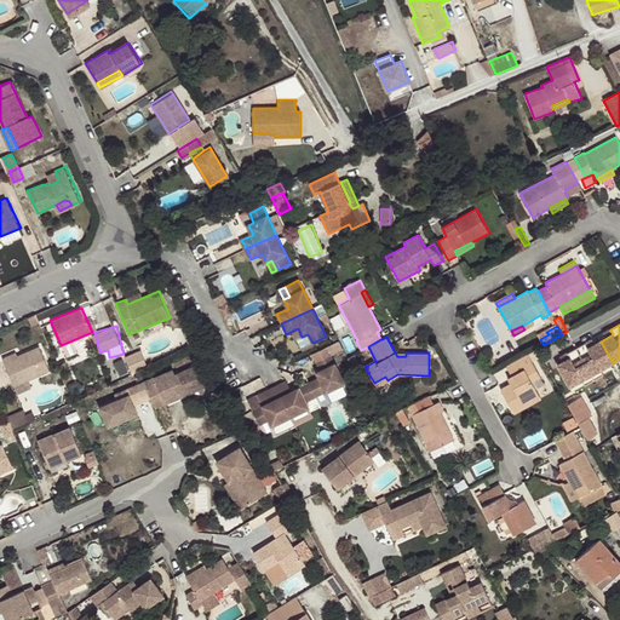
[(64,345),(69,355),(78,351),(73,340),(64,345)]
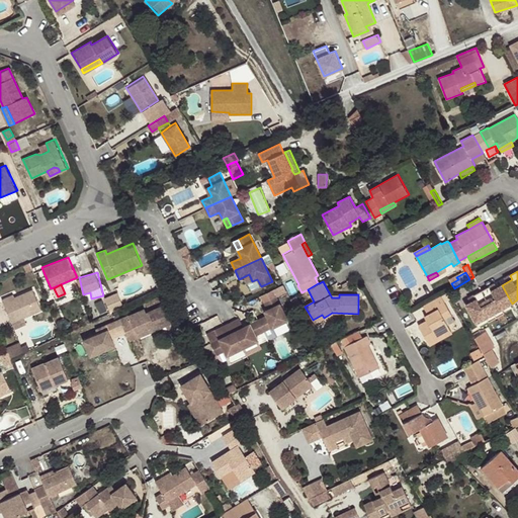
[(268,317),(260,320),(265,331),(287,320),(276,296),(287,291),(284,285),(260,296),(267,311),(265,312),(268,317)]
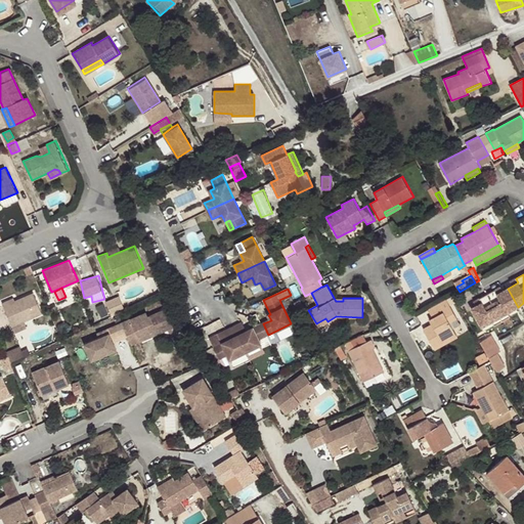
[(487,295),(499,316),(508,312),(518,307),(508,289),(503,291),(497,294),(495,290),(487,295)]
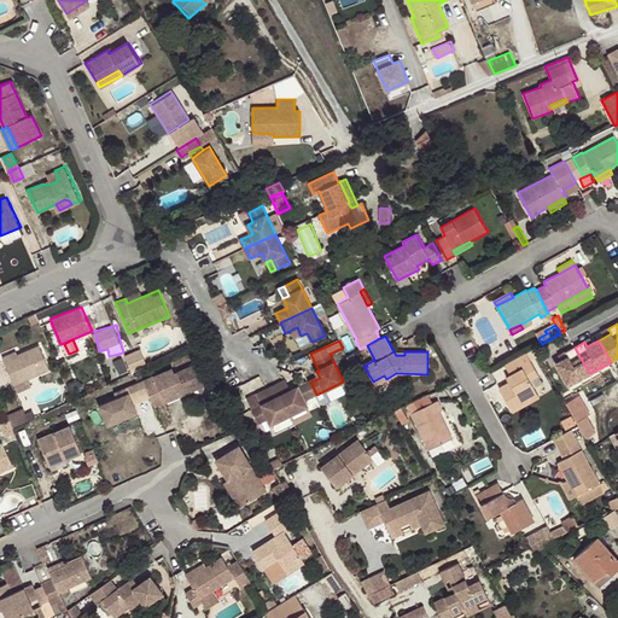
[(11,353),(1,356),(13,385),(50,369),(39,345),(12,357),(11,353)]
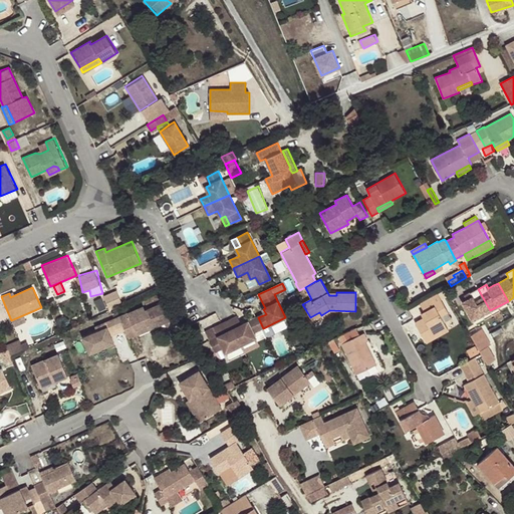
[(463,302),(473,320),(483,315),(490,310),(478,289),(471,293),(473,296),(467,299),(463,302)]
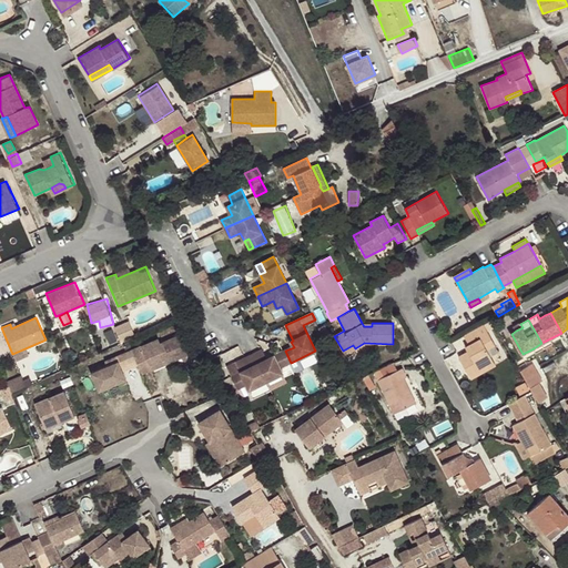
[(122,338),(135,332),(130,321),(117,326),(122,338)]
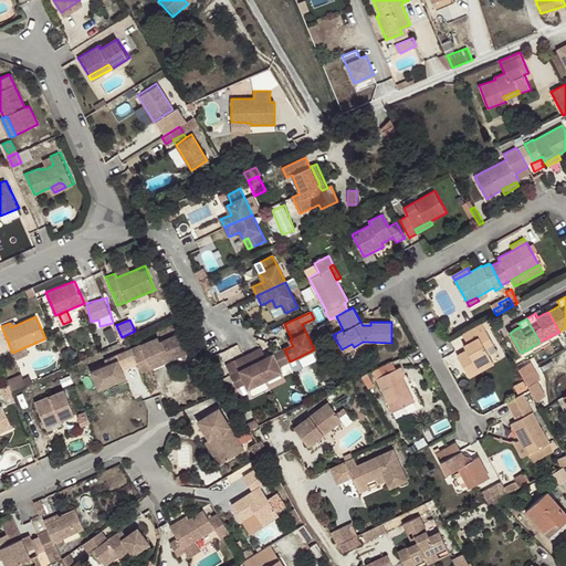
[(482,323),(462,334),(470,347),(457,354),(469,377),(479,371),(475,365),(490,357),(485,349),(494,344),(482,323)]
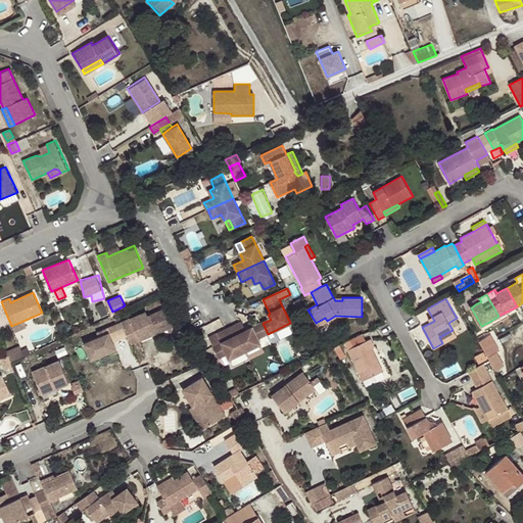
[(145,308),(130,316),(131,319),(122,323),(127,333),(130,342),(139,337),(137,333),(153,326),(155,330),(172,323),(162,303),(146,312),(145,308)]
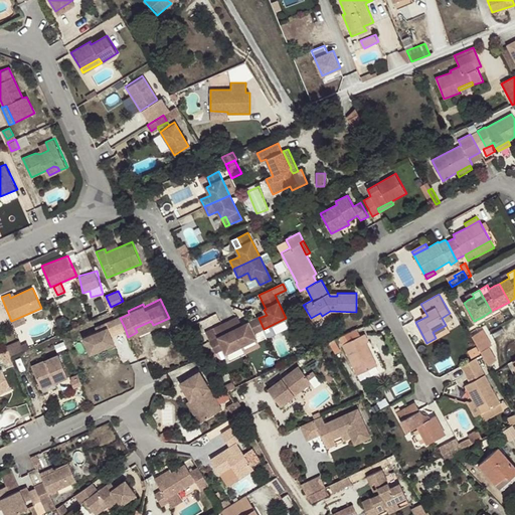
[(494,316),(501,312),(499,307),(491,311),(494,316)]
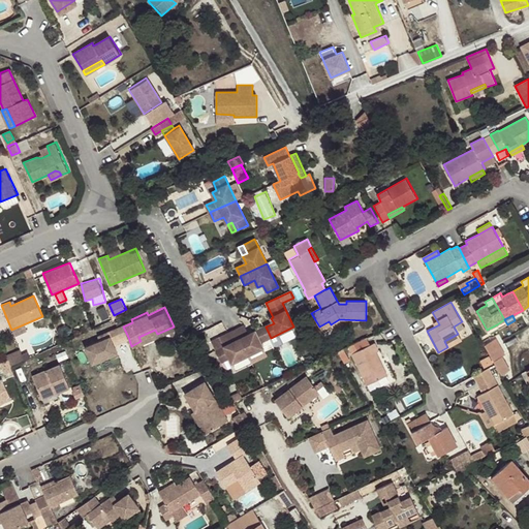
[(499,329),(507,324),(504,319),(497,324),(499,329)]
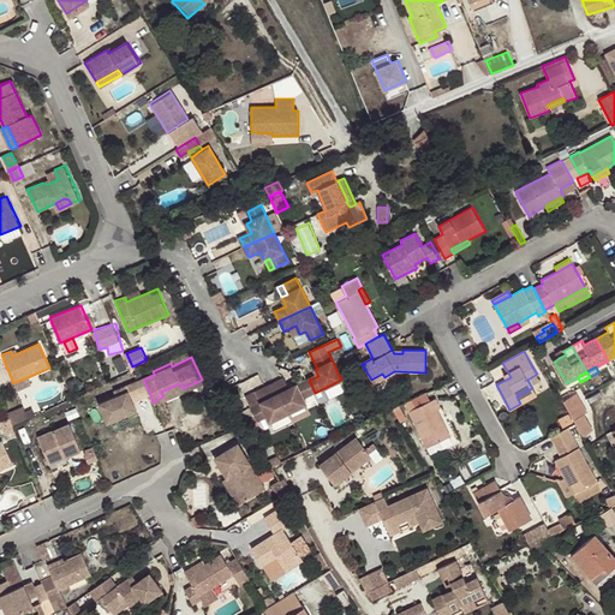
[(374,383),(384,377),(382,374),(371,380),(374,383)]
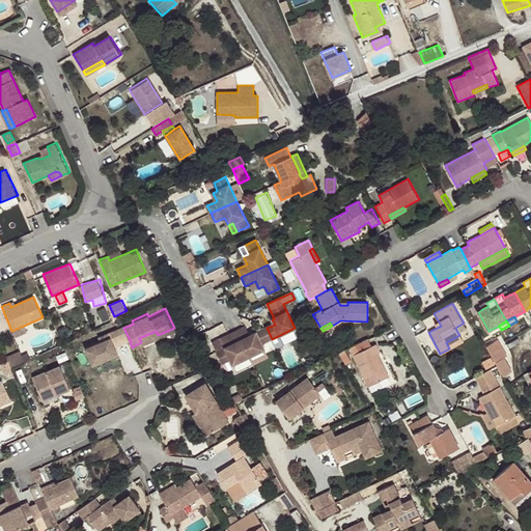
[(101,340),(85,346),(92,364),(117,354),(114,344),(112,340),(116,338),(118,343),(129,338),(123,328),(122,325),(99,335),(101,340)]
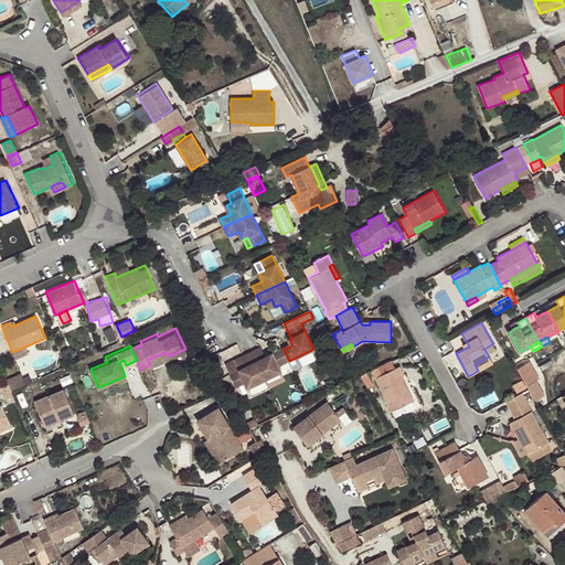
[(260,349),(252,353),(265,380),(281,372),(278,366),(289,361),(284,349),(265,358),(260,349)]
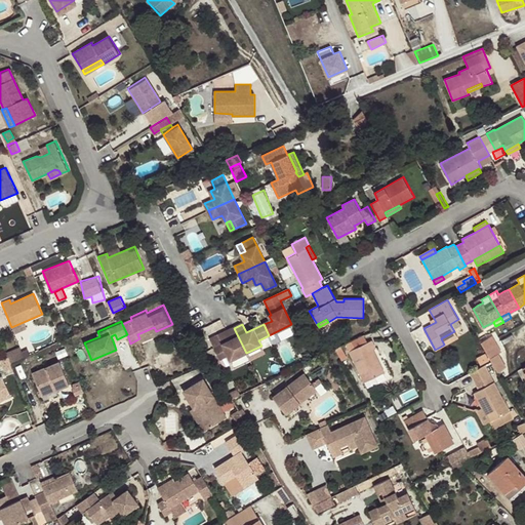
[(154,327),(137,334),(139,338),(156,331),(154,327)]
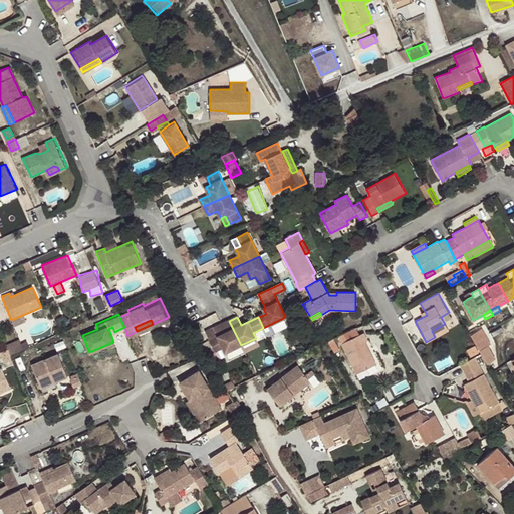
[(205,332),(215,352),(223,348),(226,353),(241,345),(229,321),(205,332)]
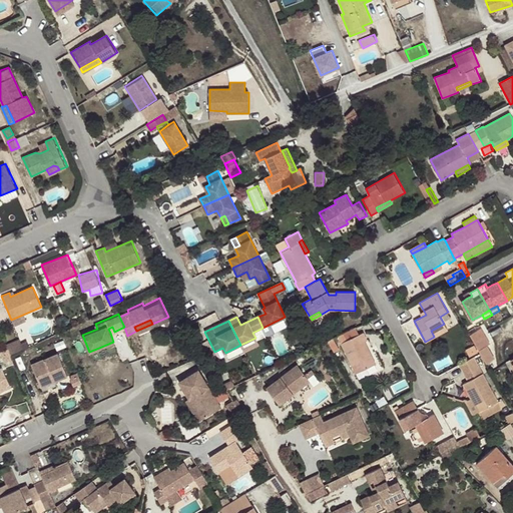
[(431,331),(434,337),(447,330),(444,324),(431,331)]
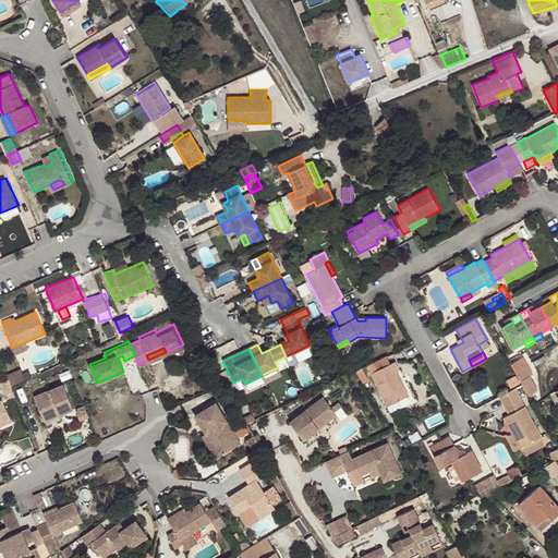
[(387,356),(373,363),(376,371),(391,364),(387,356)]
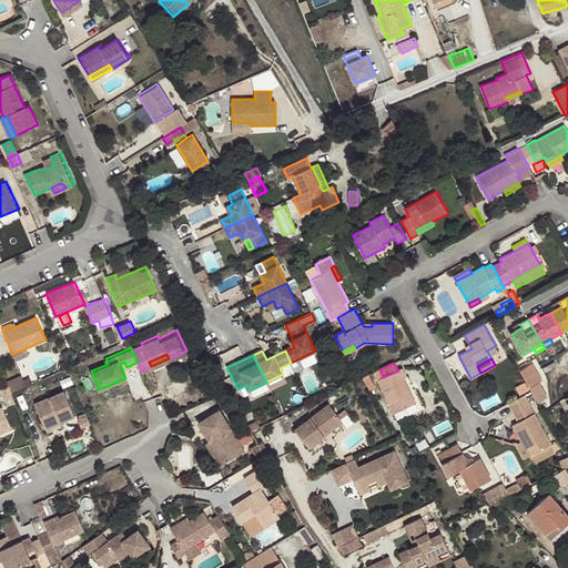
[(531,391),(539,403),(548,397),(539,383),(544,381),(533,363),(520,371),(529,386),(531,391)]
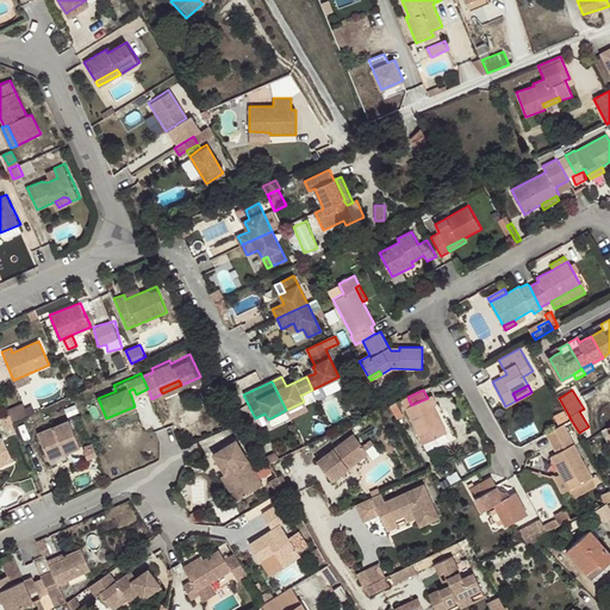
[(428,398),(411,405),(405,409),(423,444),(424,443),(436,437),(448,433),(441,418),(436,421),(429,408),(434,405),(437,404),(433,396),(428,398)]
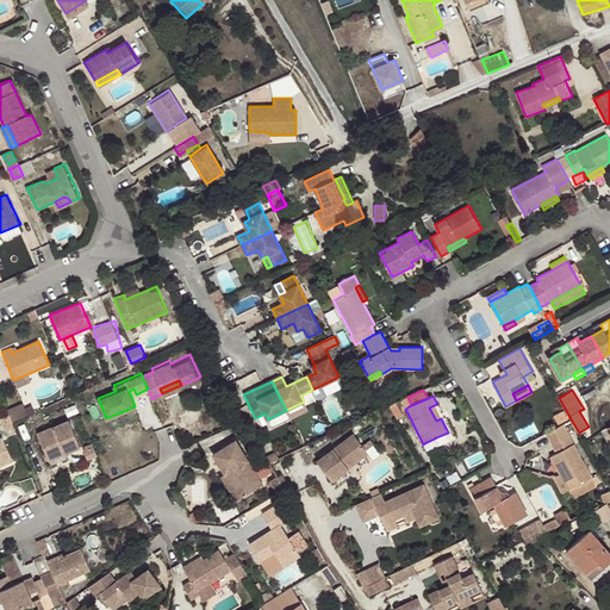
[(441,418),(434,405),(429,408),(436,421),(441,418)]
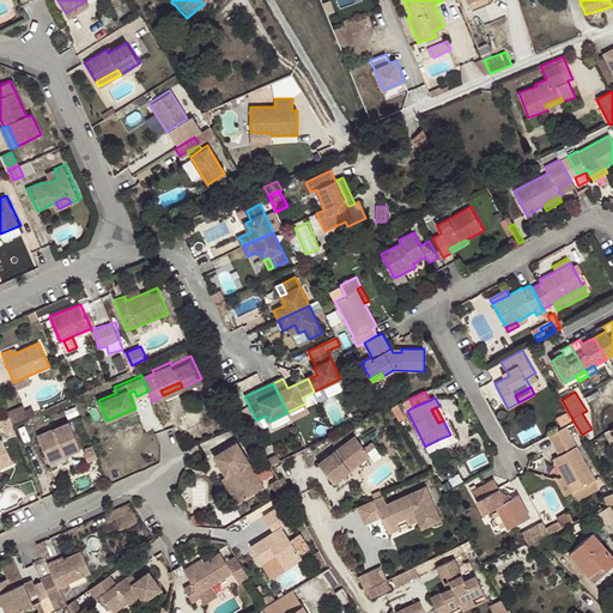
[(70,423),(36,436),(48,461),(65,455),(66,457),(82,450),(70,423)]
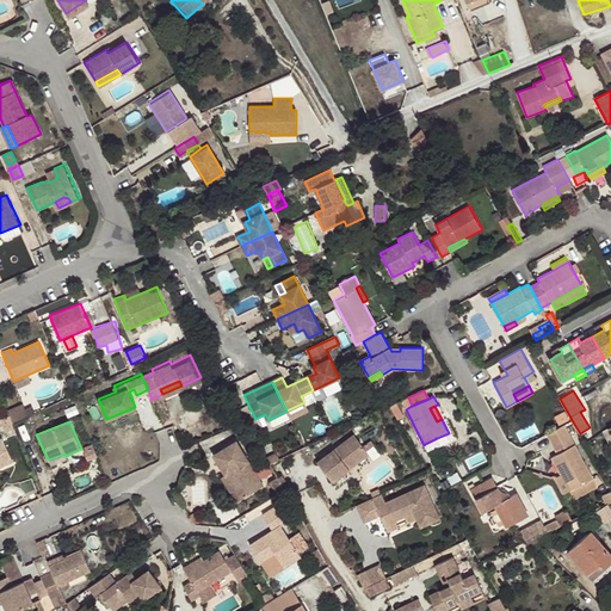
[(565,424),(547,433),(553,444),(571,434),(565,424)]
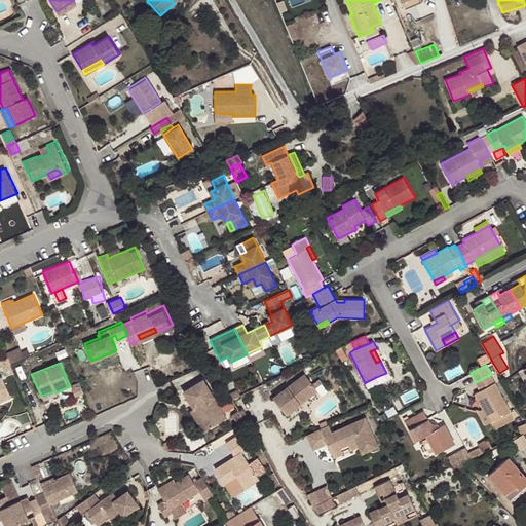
[(491,374),(476,382),(480,390),(495,382),(491,374)]
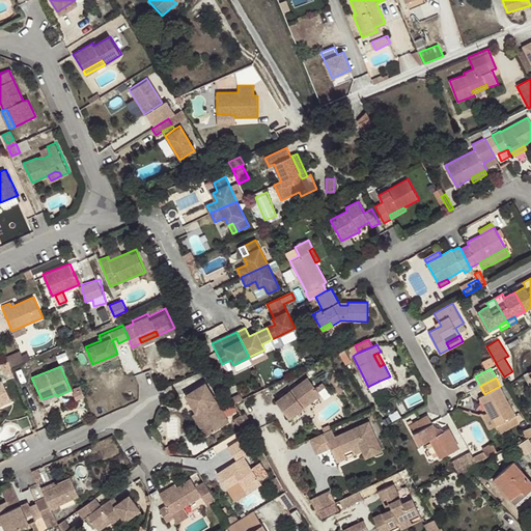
[(288,421),(303,410),(301,407),(317,393),(306,380),(275,404),(288,421)]
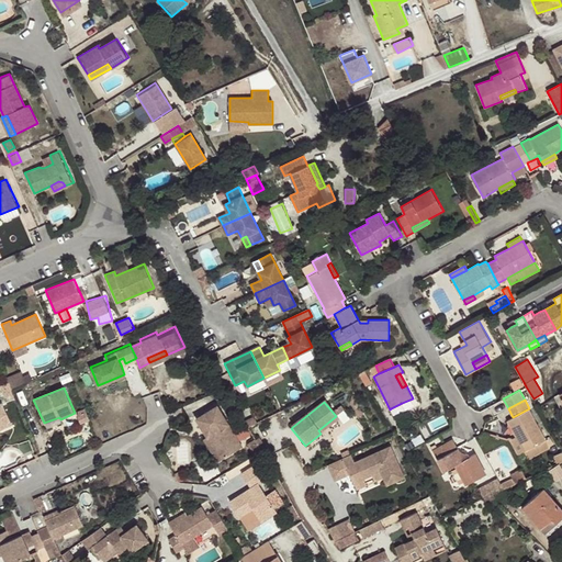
[(218,403),(198,417),(208,436),(214,433),(216,437),(214,439),(217,446),(215,448),(220,456),(235,447),(233,444),(239,439),(218,403)]
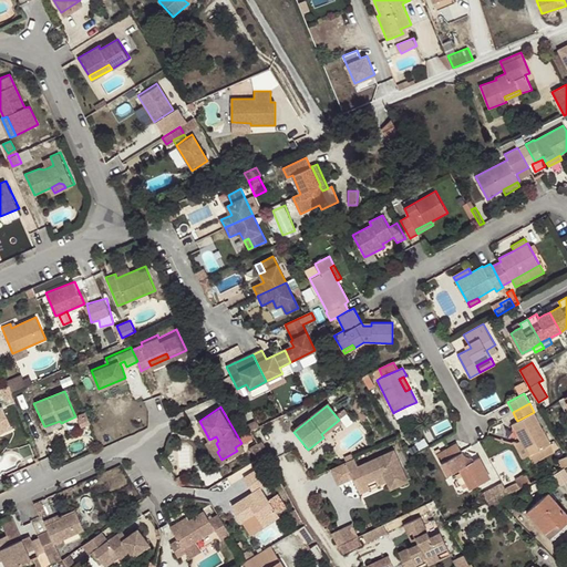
[(405,406),(394,412),(398,420),(409,414),(405,406)]
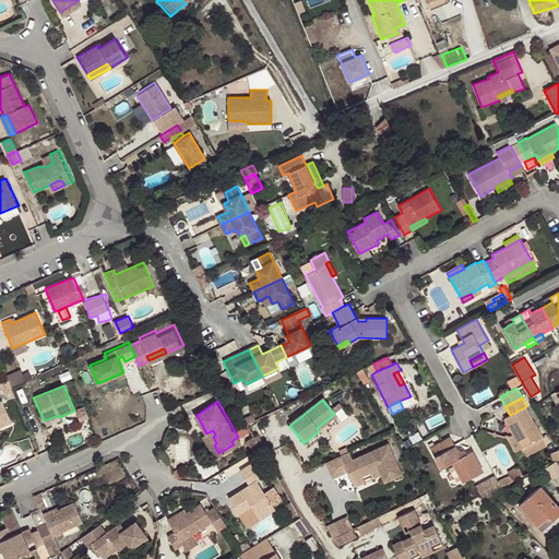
[(526,406),(510,415),(504,418),(514,435),(522,449),(543,438),(526,406)]
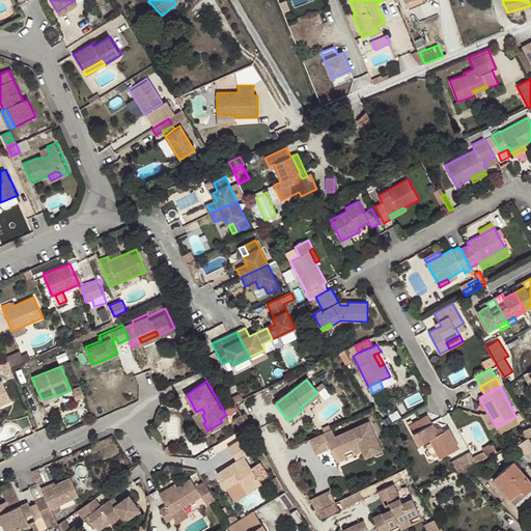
[(301,407),(303,410),(319,396),(317,393),(301,407)]
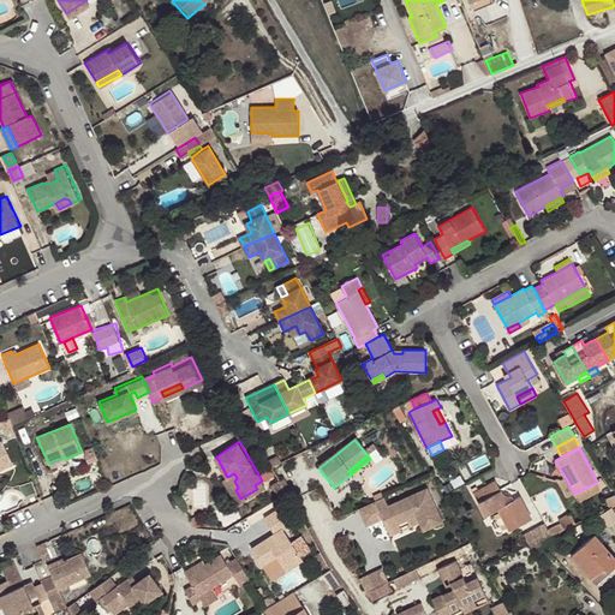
[(234,473),(227,477),(224,479),(238,501),(240,499),(236,490),(238,488),(234,481),(237,478),(234,473)]
